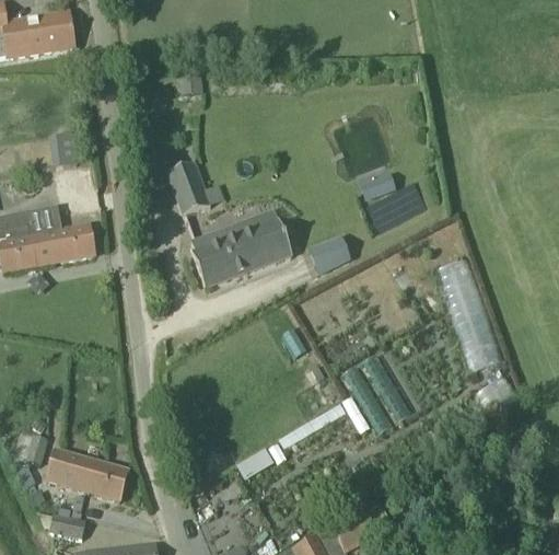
[(70,27),(68,13),(6,24),(2,4),(0,3),(0,57),(8,57),(73,46),(71,32),(73,31),(73,27),(70,27)]
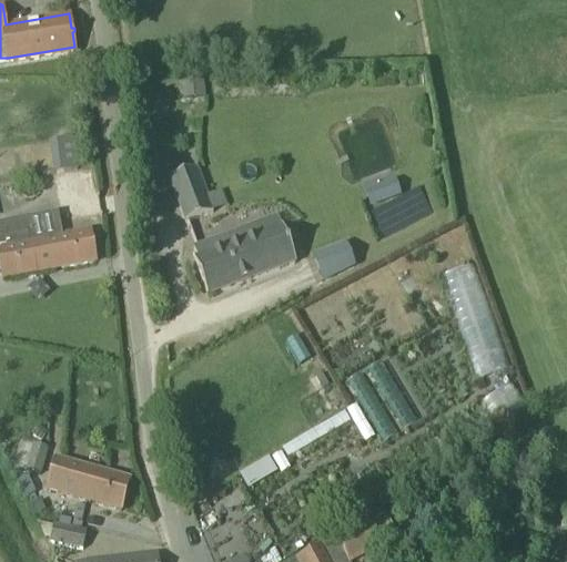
[(203,79),(183,80),(184,98),(204,95),(203,79)]
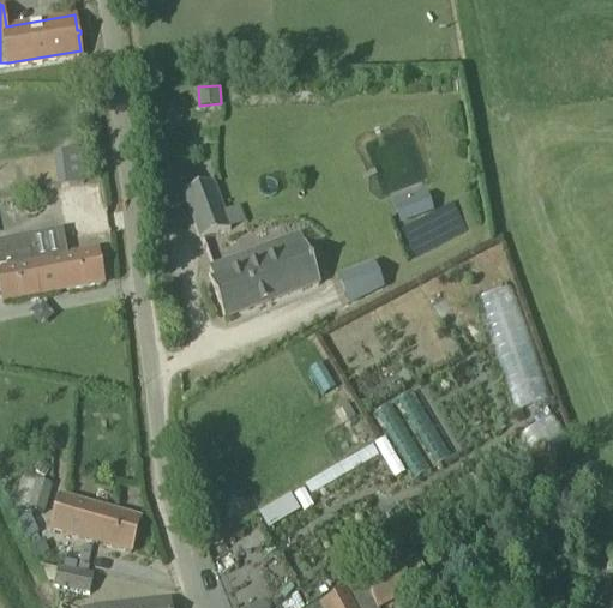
[(77,145),(54,146),(56,179),(79,178),(77,145)]
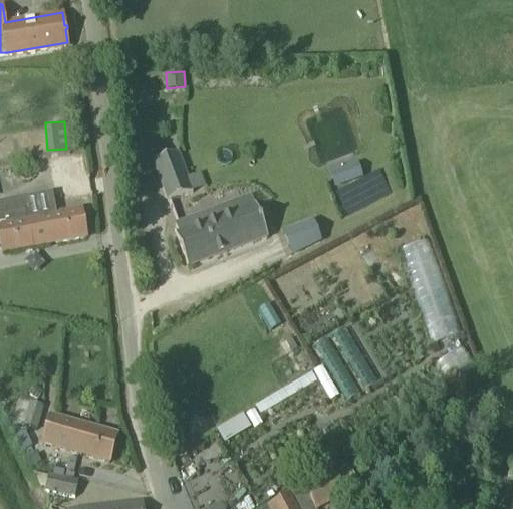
[(154,159),(169,198),(193,189),(178,149),(154,159)]
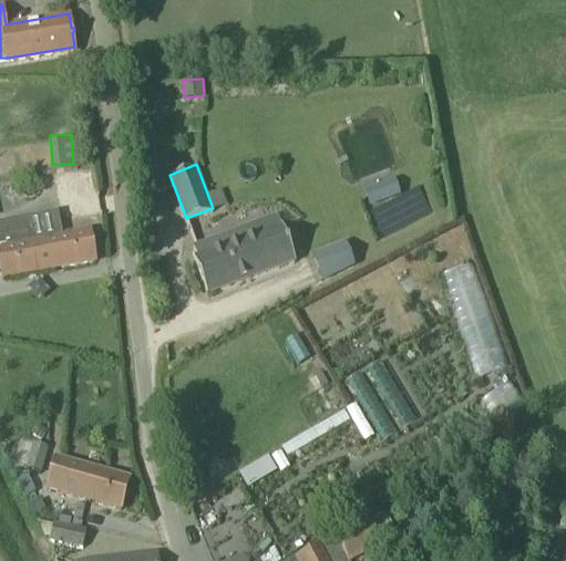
[(417,180),(370,205),(382,227),(429,203),(417,180)]
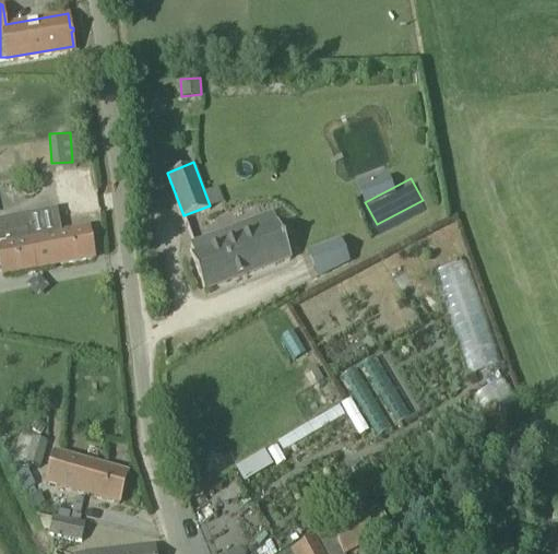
[(0,216),(0,248),(4,271),(94,254),(88,224),(61,230),(57,207),(0,216)]
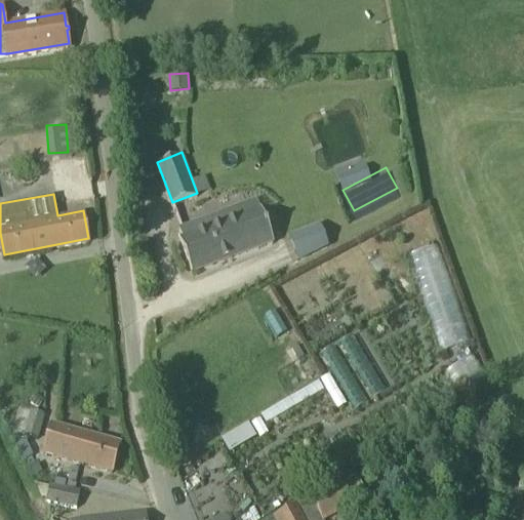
[(244,212),(240,203),(179,226),(184,235),(179,237),(192,271),(274,240),(262,206),(244,212)]
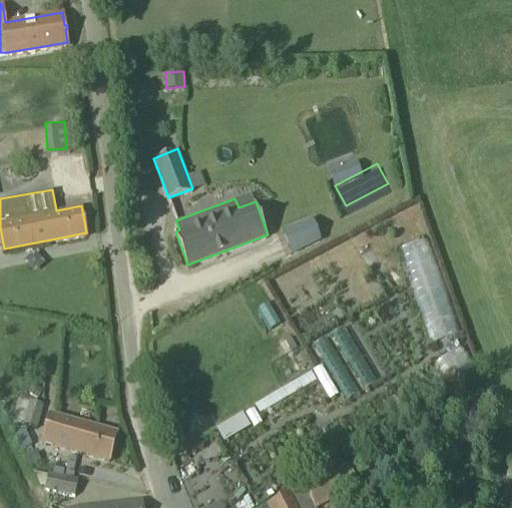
[(399,243),(430,339),(460,330),(429,234),(399,243)]
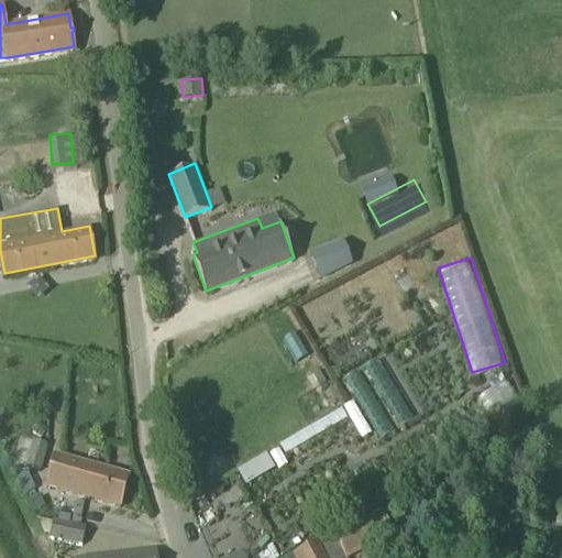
[(488,416),(517,403),(506,380),(477,393),(488,416)]
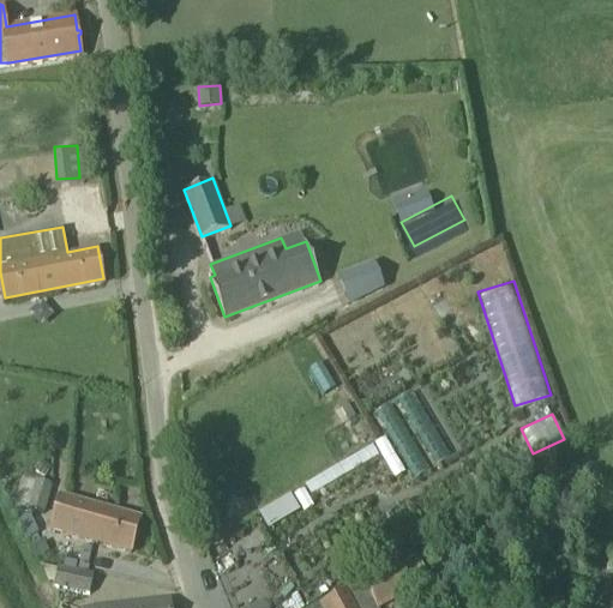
[(337,467),(256,501),(264,521),(346,487),(337,467)]
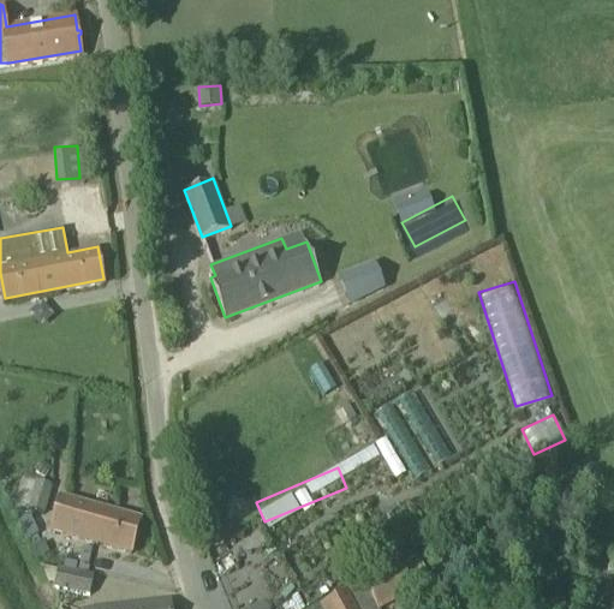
[(52,482),(21,471),(17,483),(21,485),(17,496),(22,497),(21,502),(42,509),(52,482)]
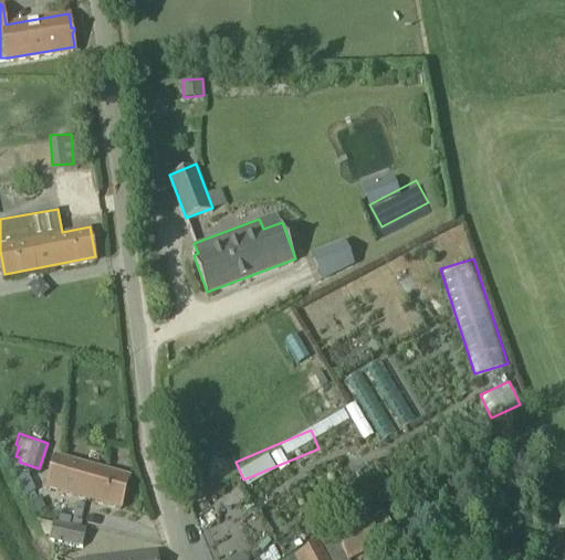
[(121,506),(129,474),(56,453),(49,479),(44,478),(43,484),(121,506)]
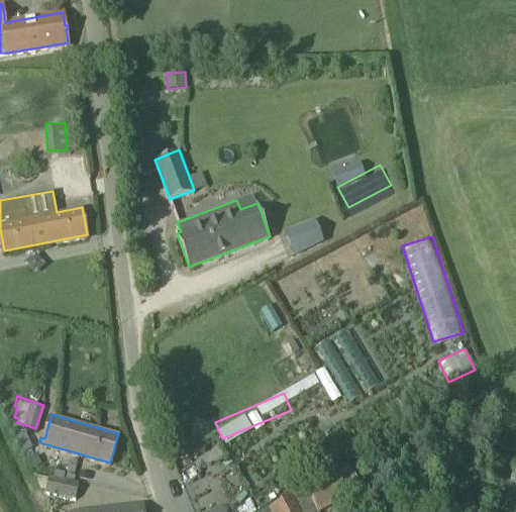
[(46,489),(46,490),(75,496),(78,481),(49,475),(49,476),(36,473),(43,488),(46,489)]
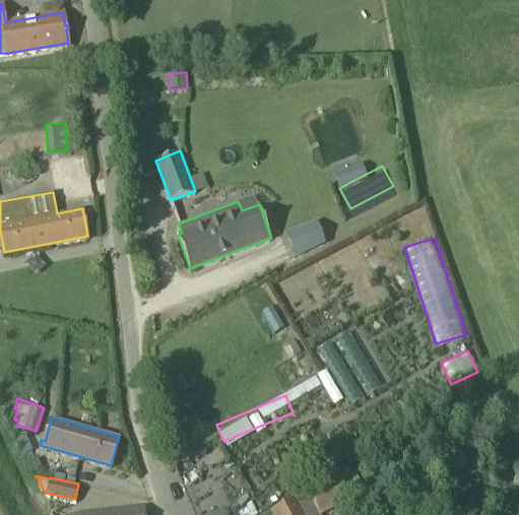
[(320,512),(347,499),(336,476),(309,490),(320,512)]
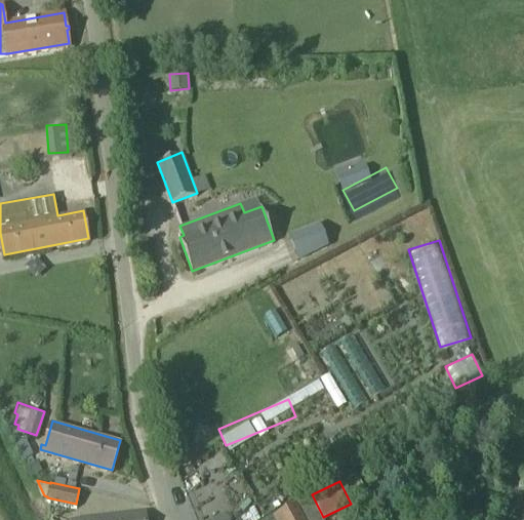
[(496,519),(523,519),(523,501),(495,518),(496,519)]
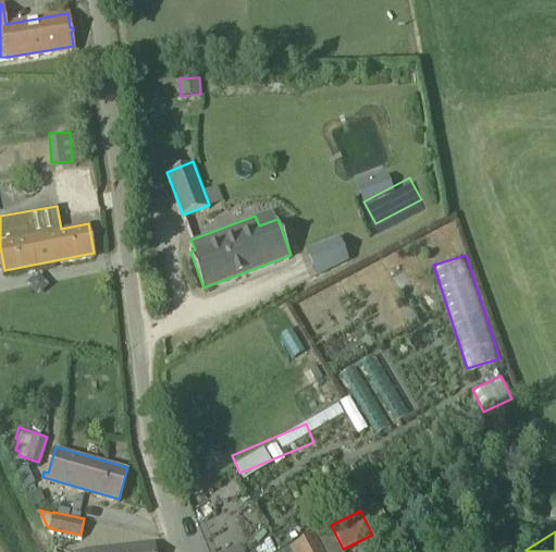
[(326,551),(317,534),(282,551),(326,551)]
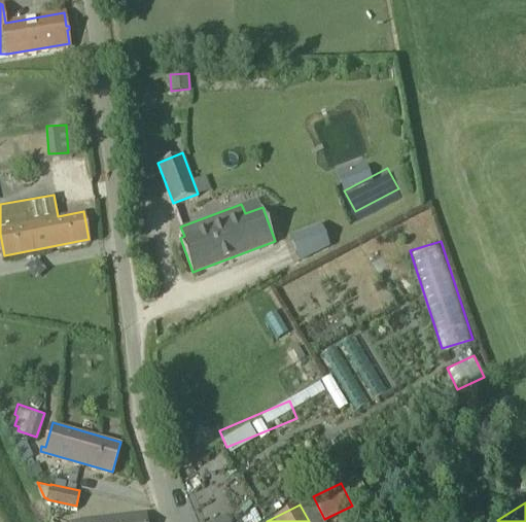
[(73,521),(147,521),(146,513),(73,521)]
